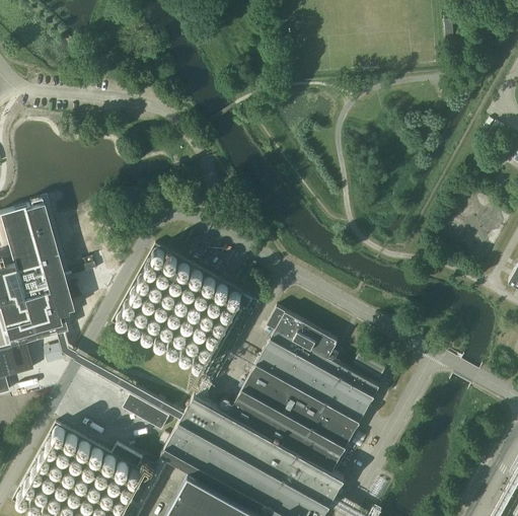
[(452,20),(444,21),(446,47),(454,46),(452,20)]
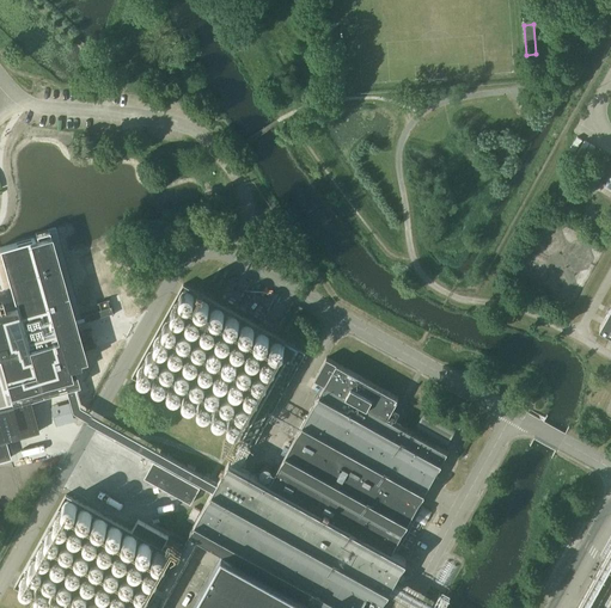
[(0,486),(22,480),(17,464),(52,454),(41,417),(53,413),(53,417),(93,405),(87,387),(98,384),(97,380),(99,379),(97,370),(110,367),(104,348),(92,351),(63,249),(60,250),(59,246),(48,250),(49,253),(10,264),(24,315),(7,320),(8,323),(0,325),(0,486)]
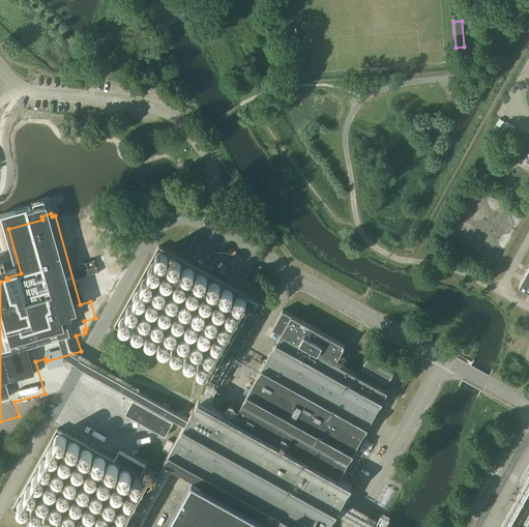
[(219,387),(263,309),(157,250),(114,328),(219,387)]
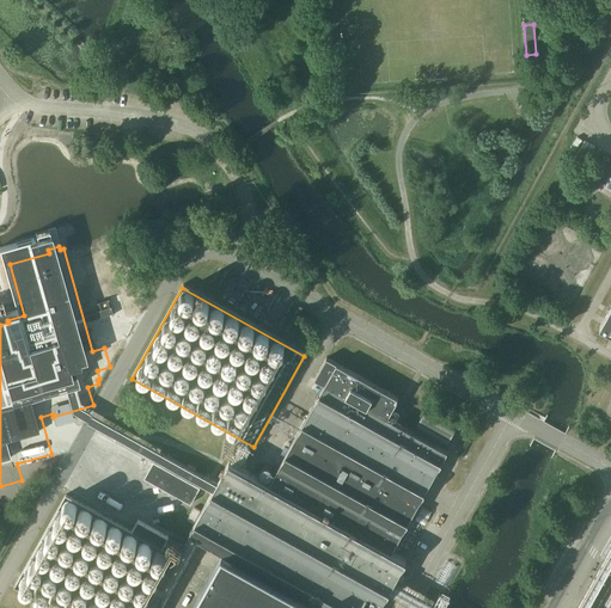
[(610,338),(610,308),(598,331),(610,338)]
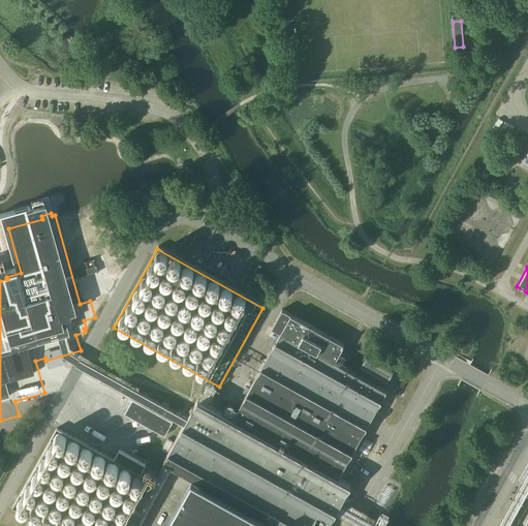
[(329,525),(350,487),(338,480),(385,393),(335,364),(344,347),(281,313),(272,331),(280,336),(231,421),(197,401),(162,463),(181,473),(175,485),(185,491),(165,525),(329,525)]
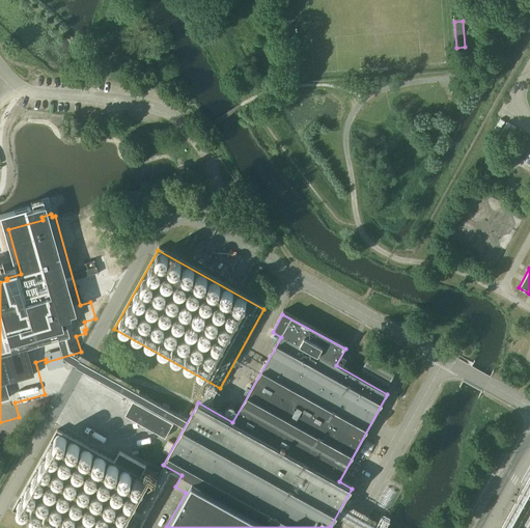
[(368,360),(359,378),(386,392),(395,376),(368,360)]
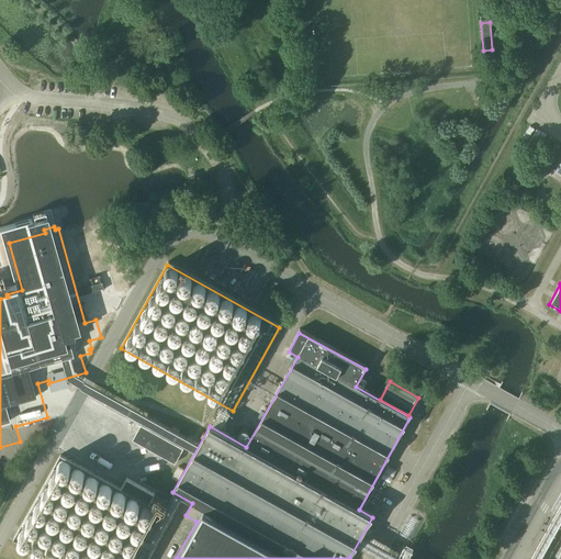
[(175,467),(183,451),(141,427),(132,443),(175,467)]
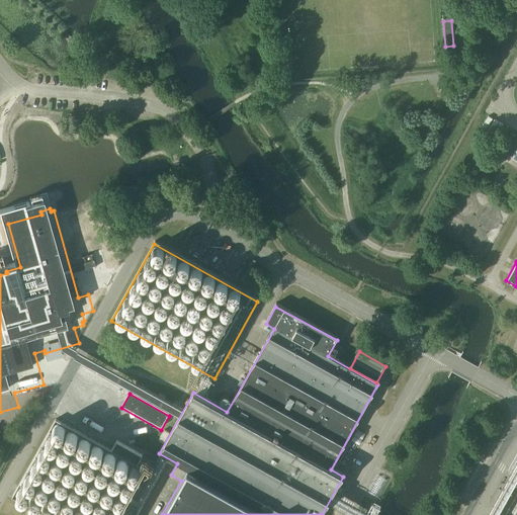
[(139,514),(159,479),(137,466),(134,464),(55,421),(11,499),(38,514),(139,514)]
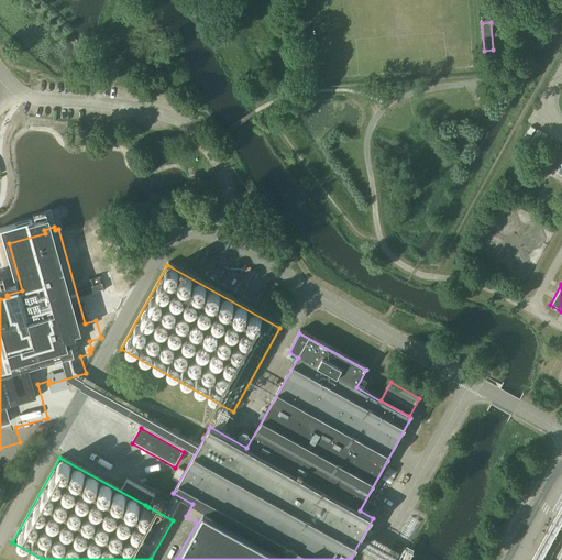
[(125,482),(120,492),(145,505),(149,507),(154,497),(125,482)]
